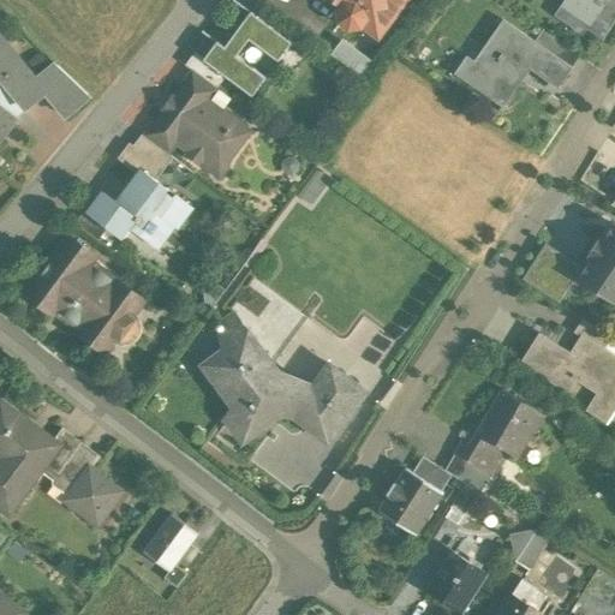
[(328,0),(340,9),(338,11),(339,23),(350,31),(360,29),(363,27),(378,37),(406,0),(328,0)]
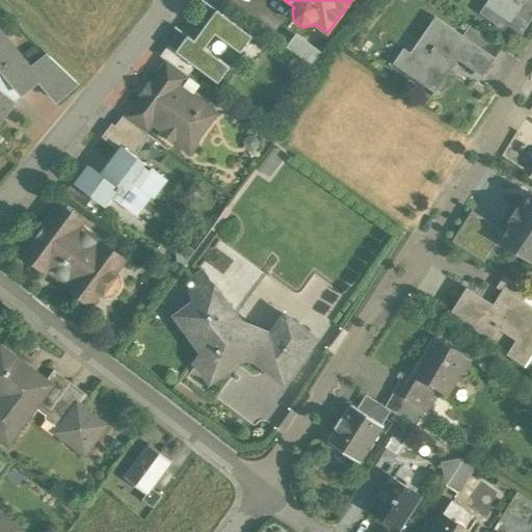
[(531,18),(531,0),(489,0),(485,7),(523,32),(531,18)]
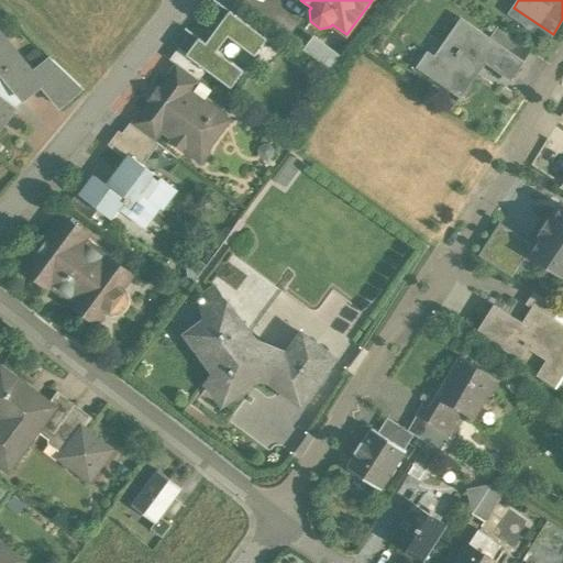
[(239,1),(231,12),(239,18),(246,8),(239,1)]
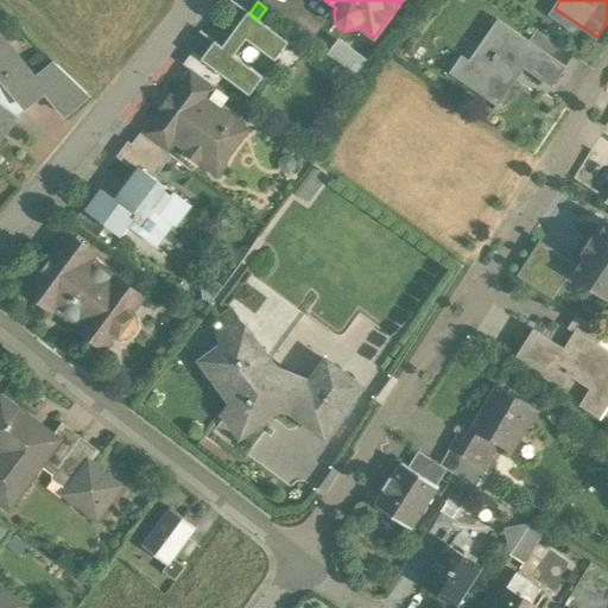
[(249,13),(248,12),(223,48),(215,42),(202,59),(201,61),(223,77),(249,96),(264,77),(234,56),(246,40),(274,62),(280,54),(283,55),(285,51),(284,50),(289,43),(258,19),(249,13)]
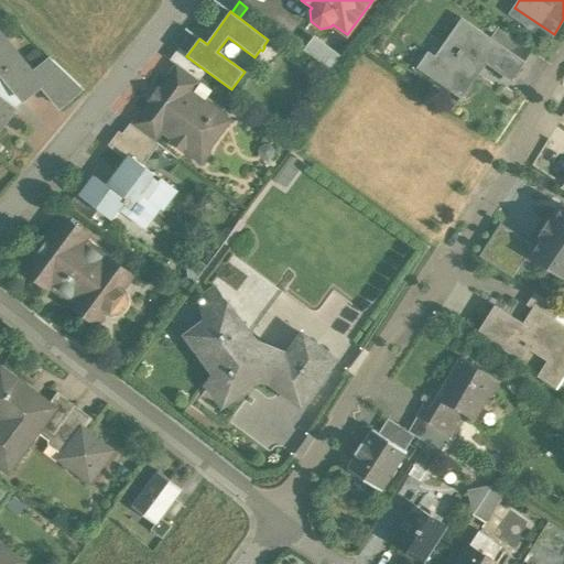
[(490,39),(462,19),(434,58),(442,64),(432,79),(462,99),(486,65),(511,83),(524,63),(490,39)]
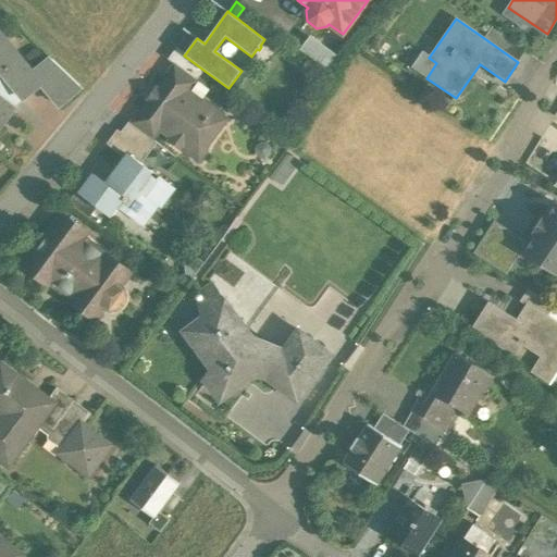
[(525,51),(492,28),(484,38),(518,62),(525,51)]
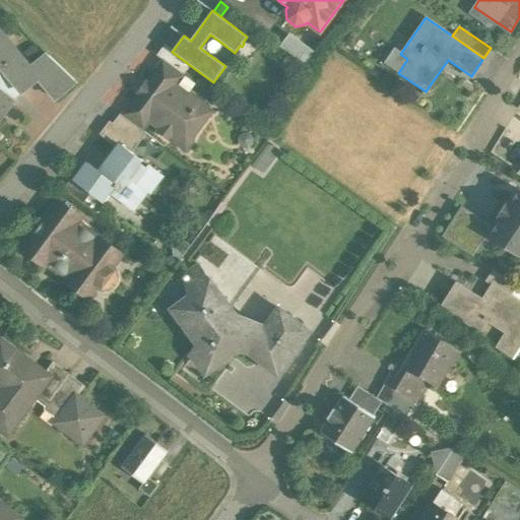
[(0,34),(0,116),(16,95),(37,78),(30,71),(30,70),(0,34)]
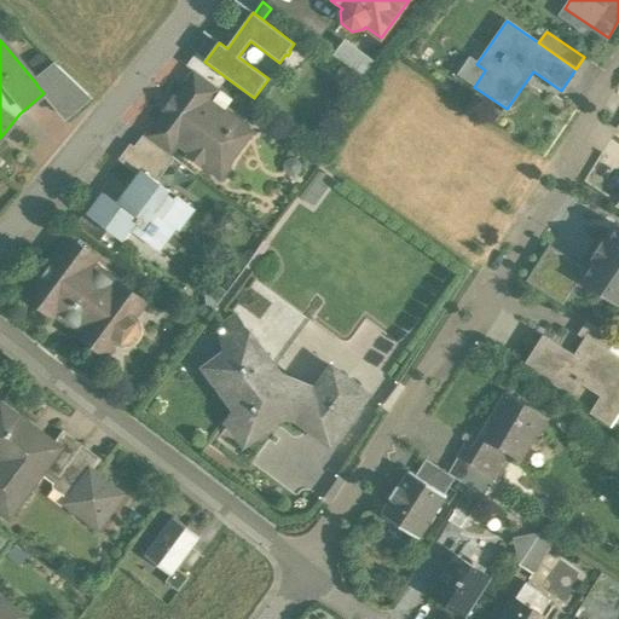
[(227,79),(204,62),(206,61),(195,53),(186,65),(196,73),(219,91),(227,79)]
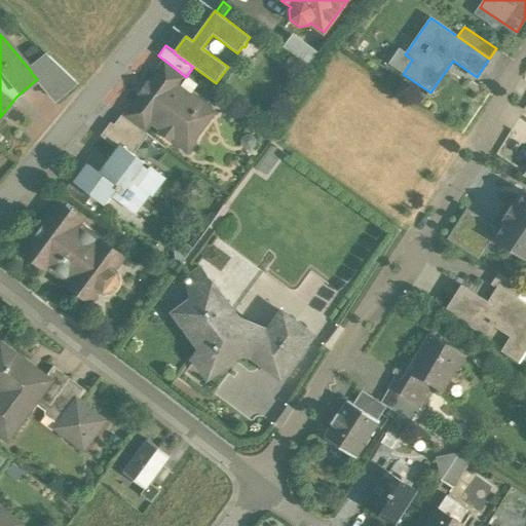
[(76,81),(49,57),(31,71),(37,79),(54,100),(76,81)]
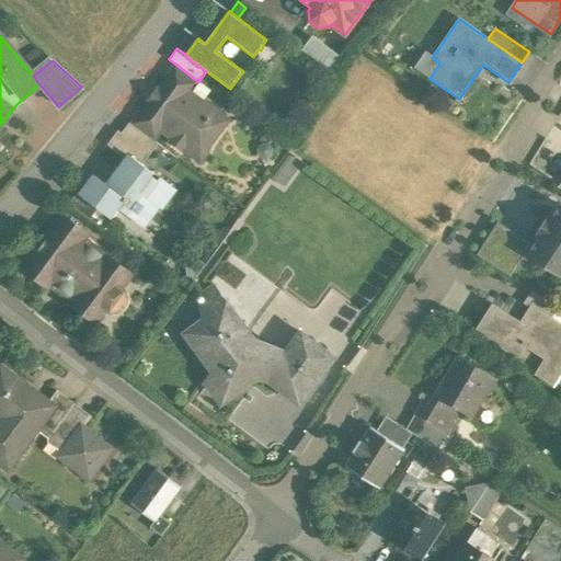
[(198,82),(178,66),(169,78),(172,79),(190,93),(198,82)]
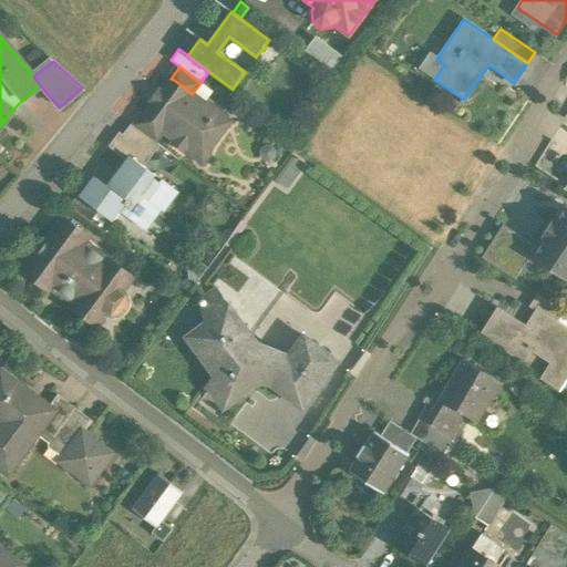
[(192,94),(174,80),(164,93),(158,89),(148,102),(154,106),(146,117),(145,119),(163,132),(173,140),(176,136),(189,146),(186,150),(188,151),(188,154),(200,163),(204,162),(209,154),(209,150),(230,122),(213,109),(212,106),(208,103),(205,104),(192,94)]
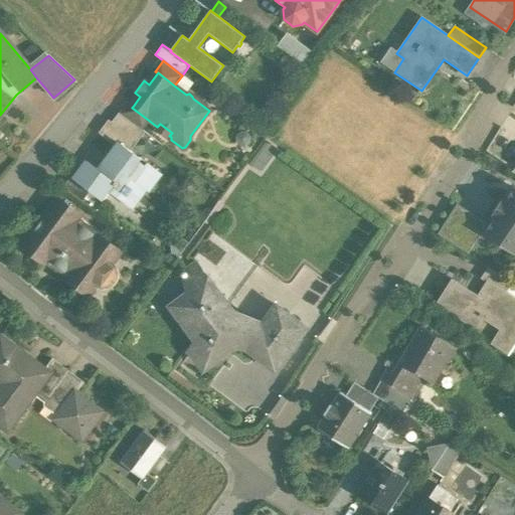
[(148,120),(132,108),(133,107),(129,105),(121,115),(141,130),(148,120)]
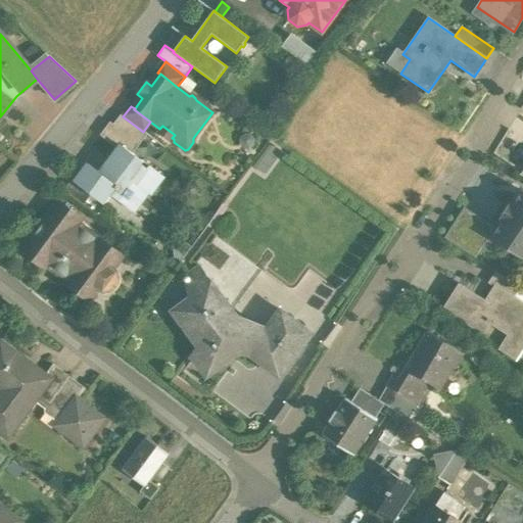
[(123,116),(121,115),(113,125),(140,144),(147,135),(123,116)]
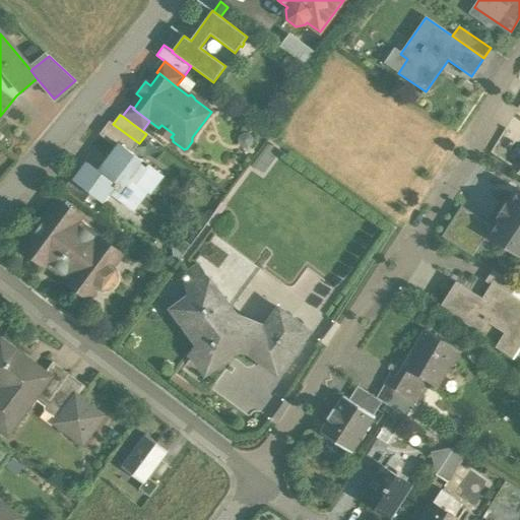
[(113,124),(110,122),(101,135),(118,148),(121,144),(132,153),(139,143),(113,124)]
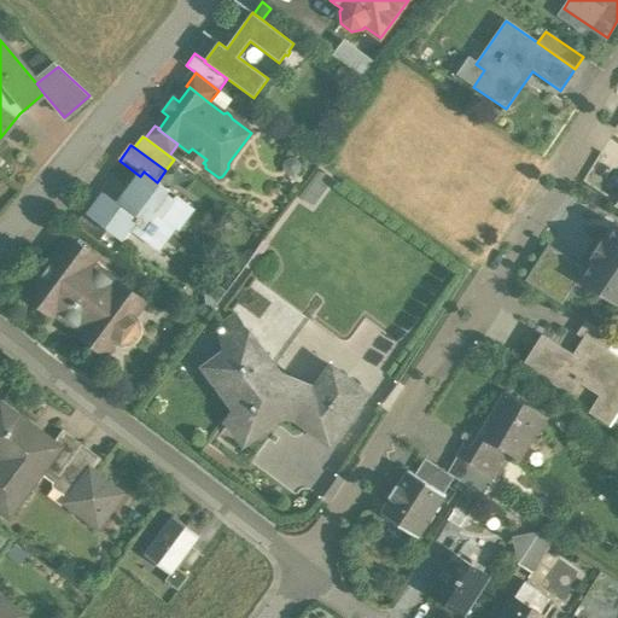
[(316,170),(303,198),(318,205),(332,178),(316,170)]
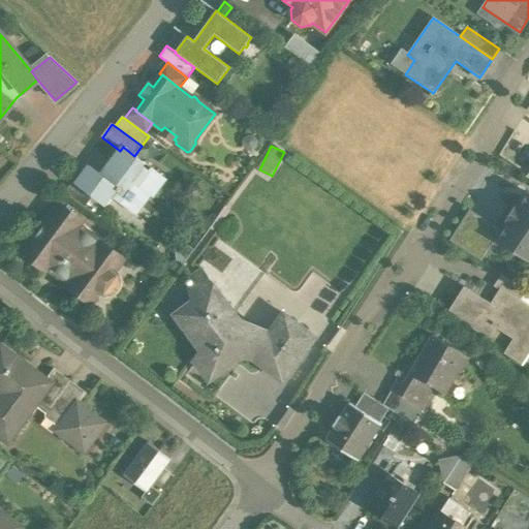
[(134,156),(123,147),(120,151),(101,176),(89,166),(76,184),(106,207),(113,197),(135,214),(150,194),(152,196),(165,179),(151,167),(149,170),(144,165),(145,163),(134,156)]
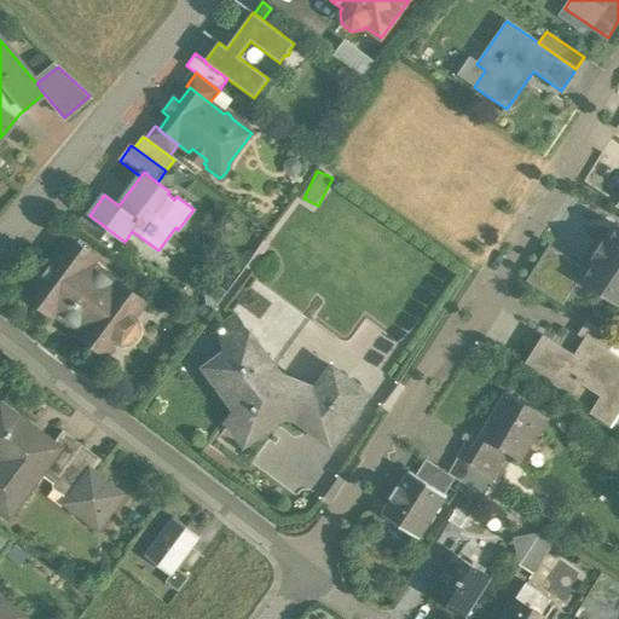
[(618,227),(618,226),(607,243),(602,241),(589,261),(593,265),(580,283),(618,307),(618,227)]
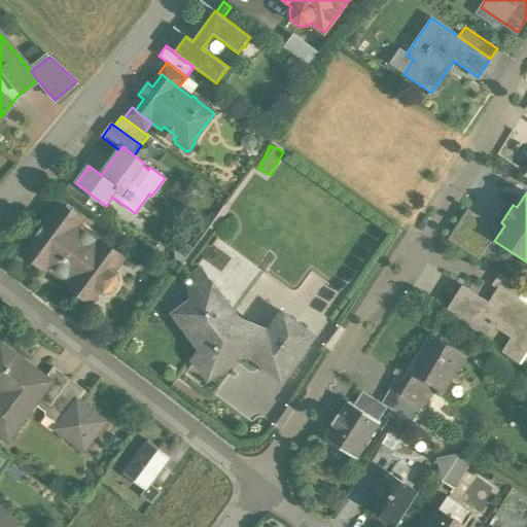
[(83,221),(58,202),(41,224),(44,226),(23,255),(45,273),(47,270),(69,285),(67,288),(90,306),(101,291),(105,292),(109,291),(112,289),(114,286),(115,282),(115,278),(113,275),(125,258),(102,241),(100,244),(78,227),(83,221)]
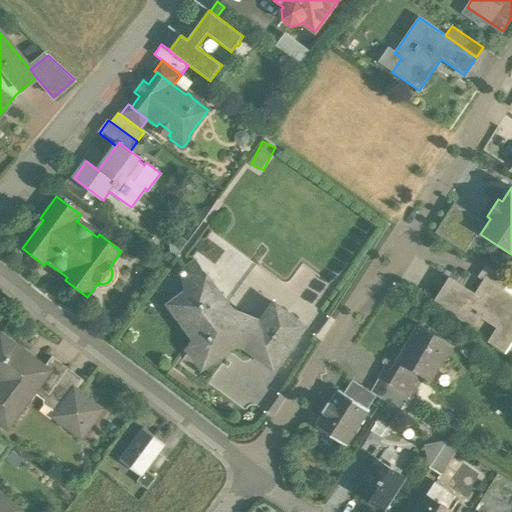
[(484,223),(454,204),(435,234),(465,253),(484,223)]
